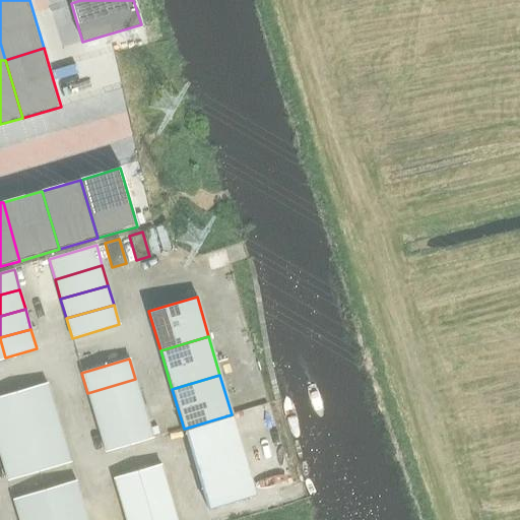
[(135,379),(87,393),(93,412),(141,398),(135,379)]
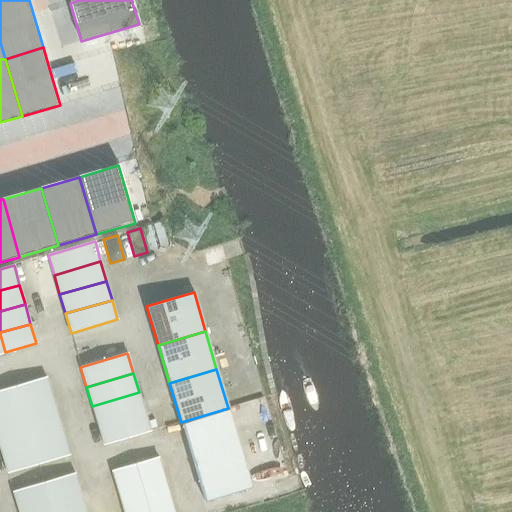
[(15,386),(21,406),(52,397),(46,377),(15,386)]
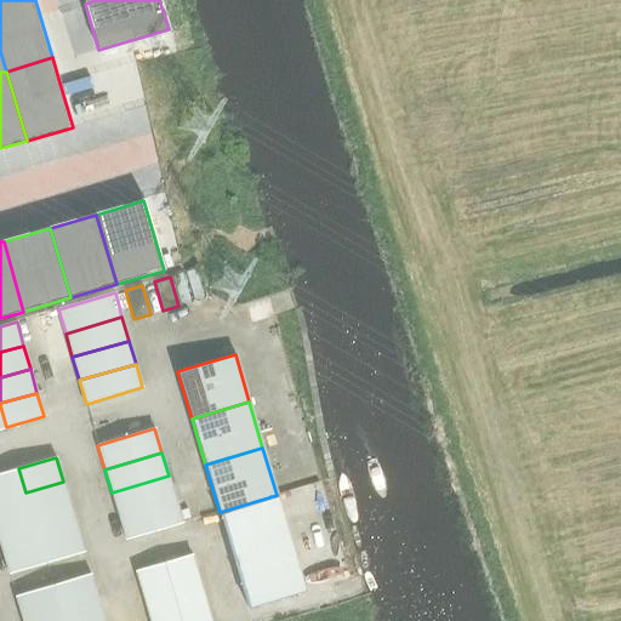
[(18,468),(0,473),(0,500),(26,493),(18,468)]
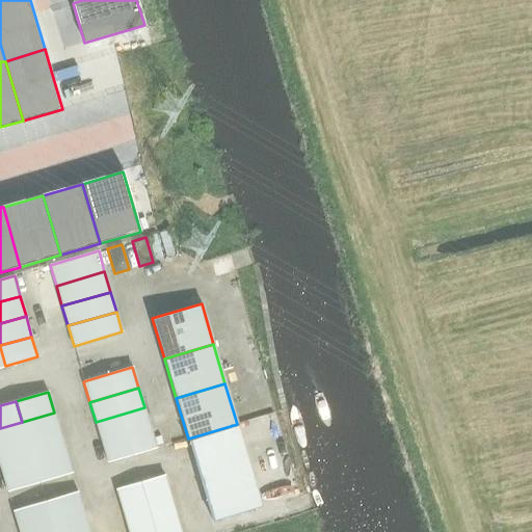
[(102,442),(150,428),(144,407),(96,422),(102,442)]
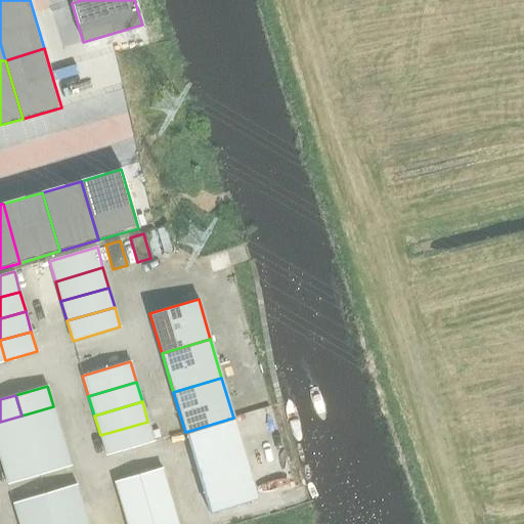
[(22,416),(28,435),(59,426),(53,406),(22,416)]
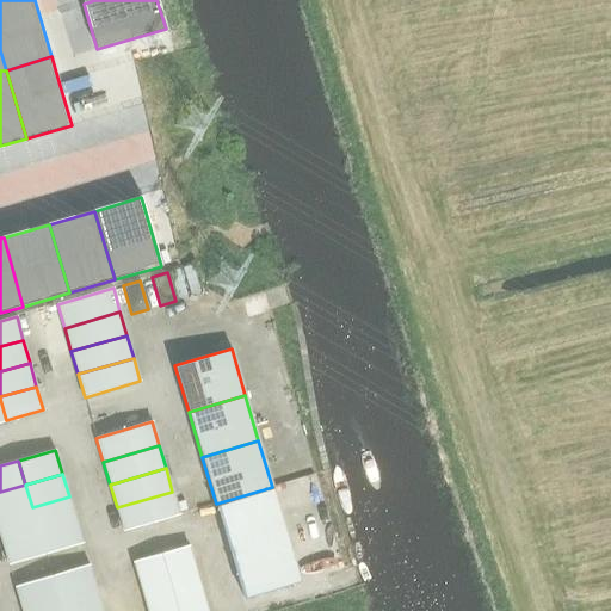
[(0,516),(32,507),(25,485),(0,492),(0,516)]
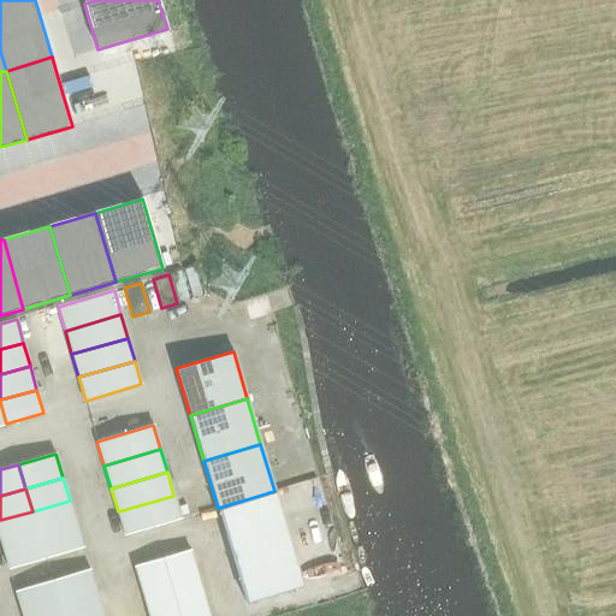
[(225,533),(282,517),(276,493),(219,510),(225,533)]
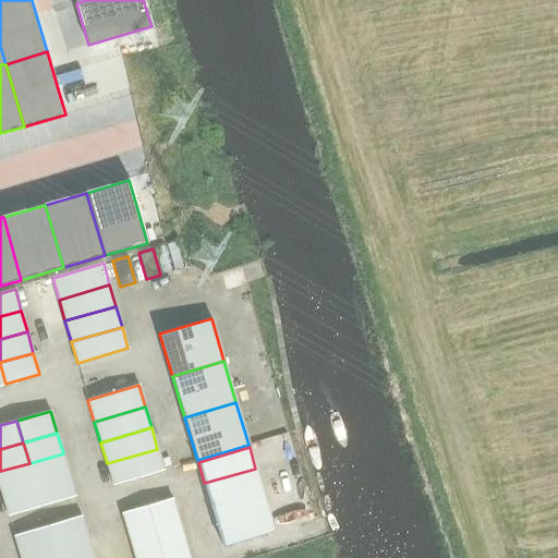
[(113,485),(164,470),(157,449),(107,463),(113,485)]
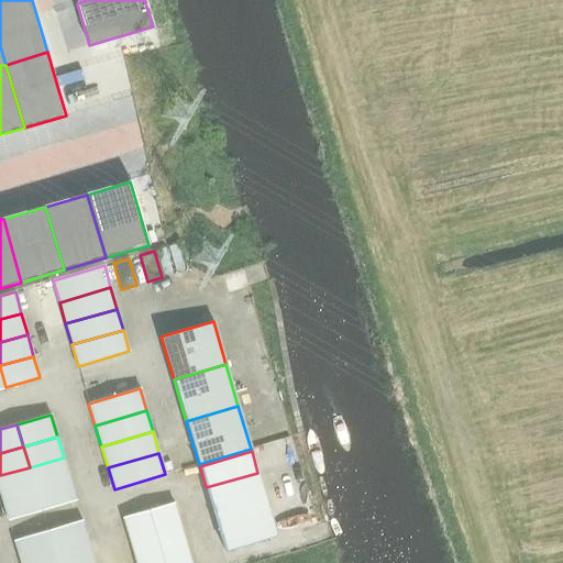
[(30,467),(35,488),(69,478),(64,457),(30,467)]
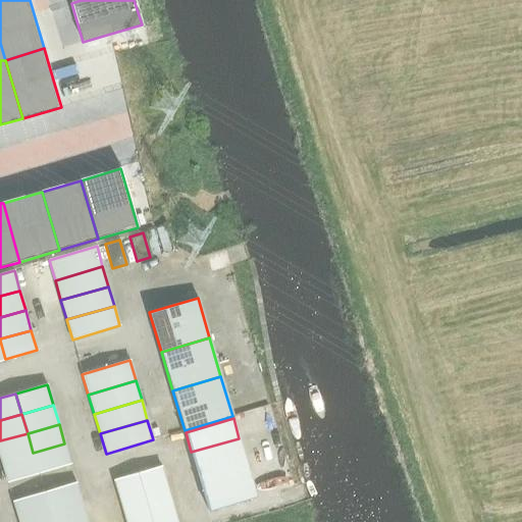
[(33,453),(28,433),(0,440),(0,457),(2,462),(33,453)]
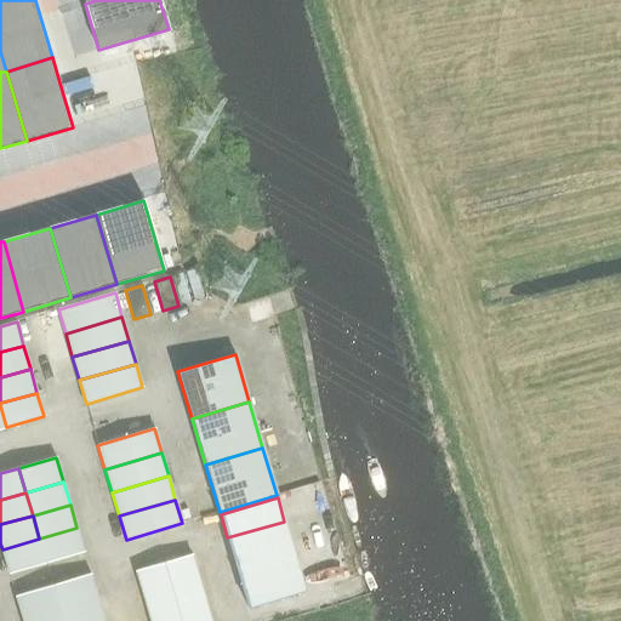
[(284,522),(227,537),(234,562),(291,545),(284,522)]
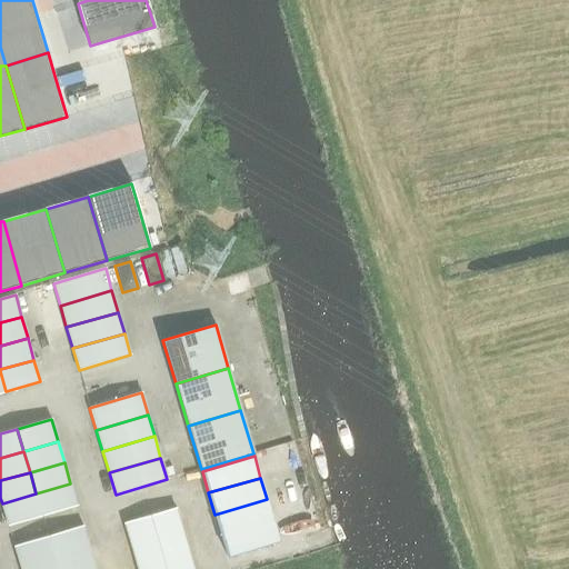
[(36,493),(42,516),(77,506),(70,483),(36,493)]
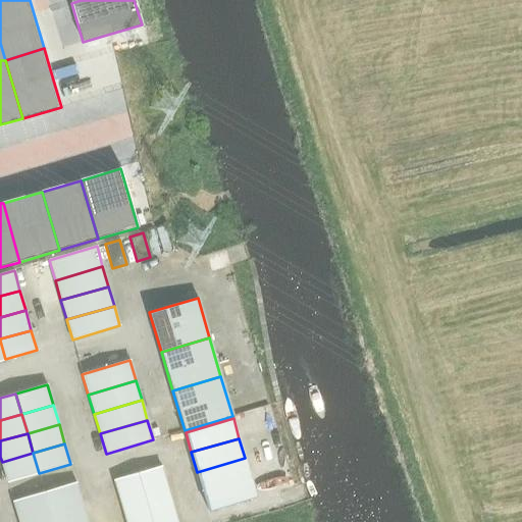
[(39,473),(33,453),(2,462),(7,482),(39,473)]
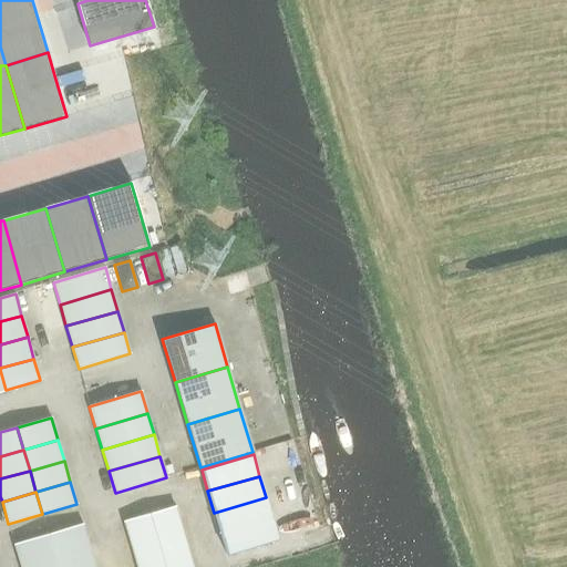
[(266,497),(214,513),(219,534),(271,518),(266,497)]
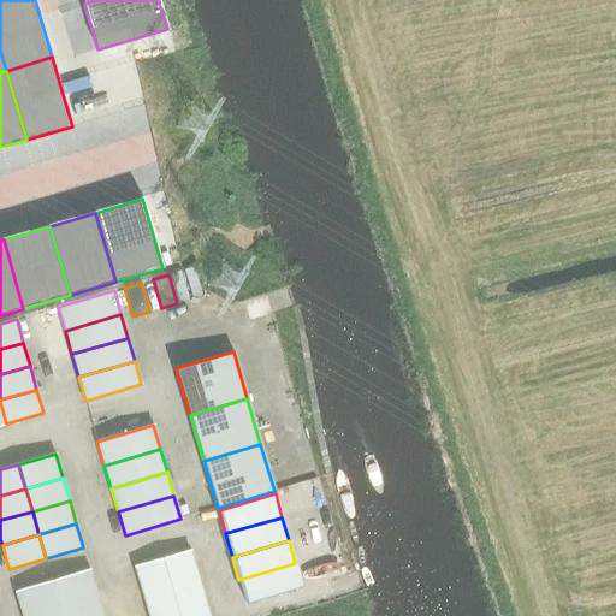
[(142,594),(199,579),(190,550),(134,567),(142,594)]
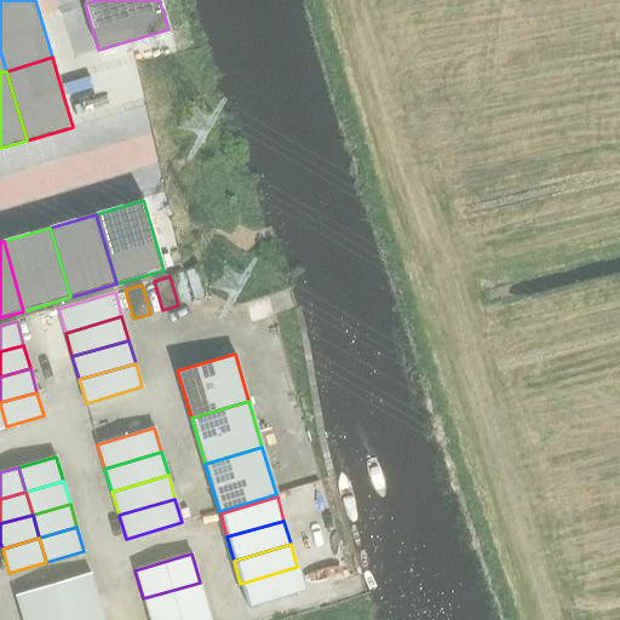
[(297,567),(240,584),(247,608),(304,591),(297,567)]
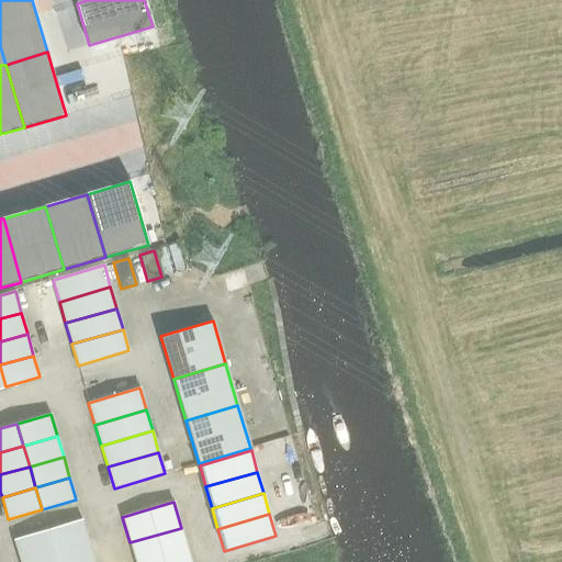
[(48,529),(55,551),(88,541),(81,519),(48,529)]
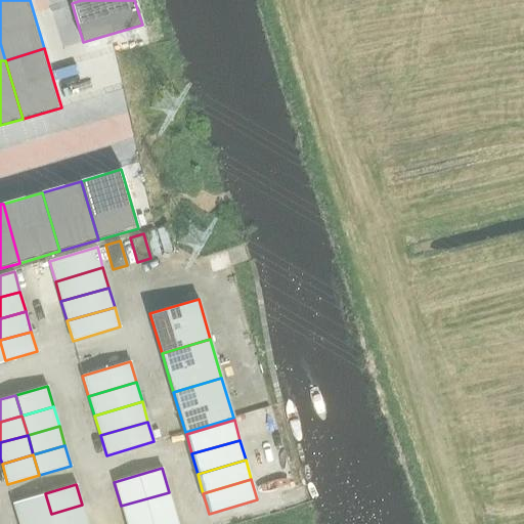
[(169,492),(121,506),(126,523),(149,523),(176,516),(169,492)]
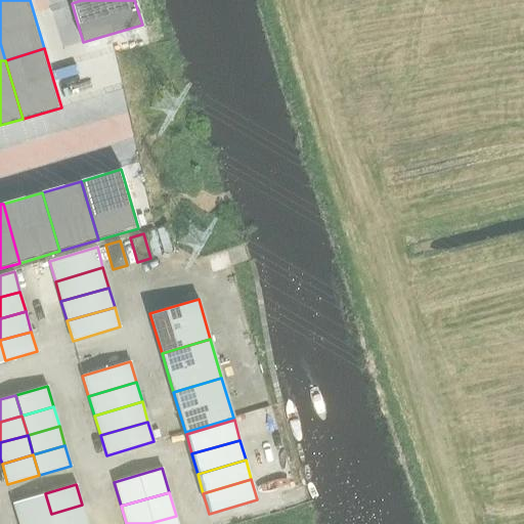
[(51,514),(45,493),(13,503),(19,523),(51,514)]
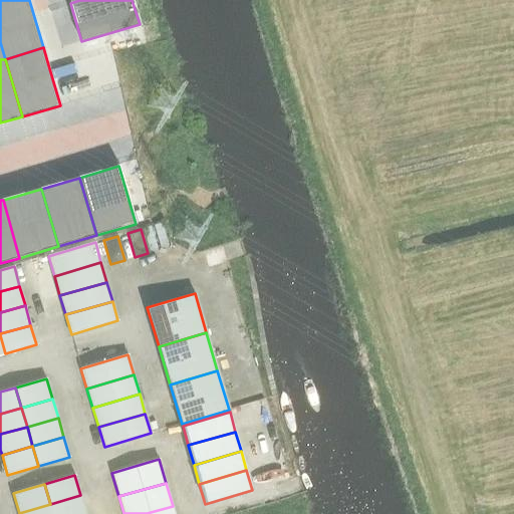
[(50,504),(52,513),(85,513),(80,495),(50,504)]
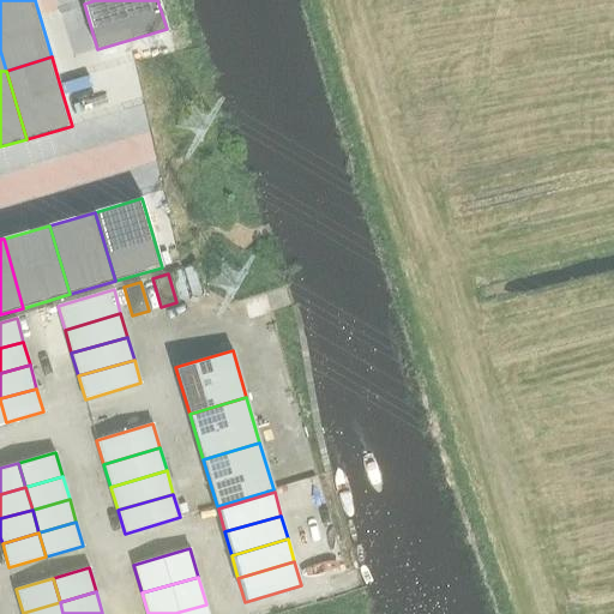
[(62,613),(60,602),(23,613),(22,613),(62,613)]
